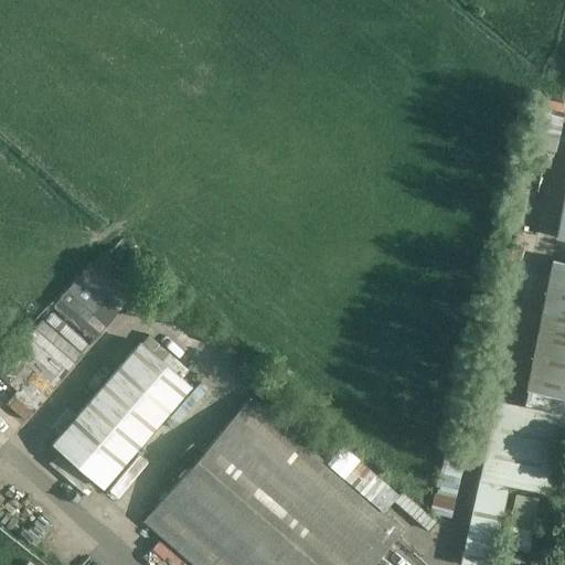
[(564,191),(555,238),(564,241),(564,191)]
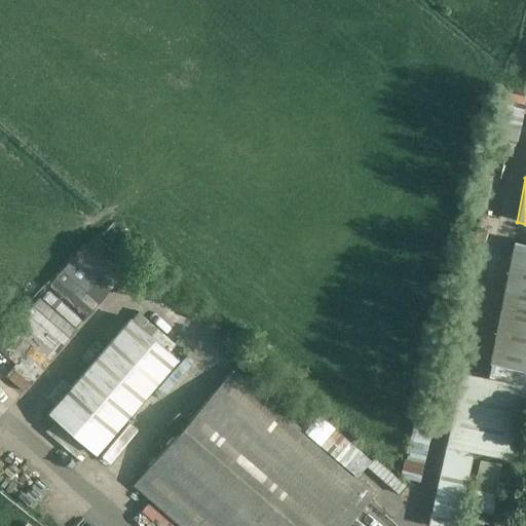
[(82,323),(124,269),(86,239),(51,285),(75,302),(68,311),(82,323)]
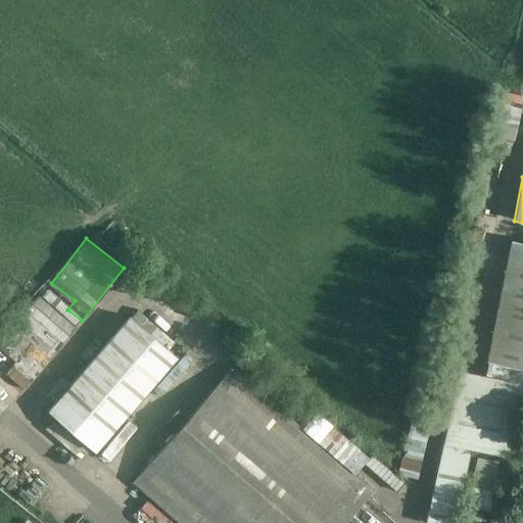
[(489,362),(486,376),(522,384),(522,412),(522,413),(522,242),(511,240),(486,361),(489,362)]
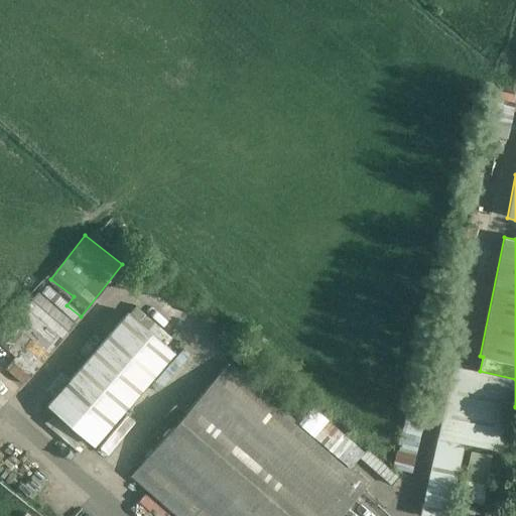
[(55,348),(74,313),(37,293),(18,327),(55,348)]
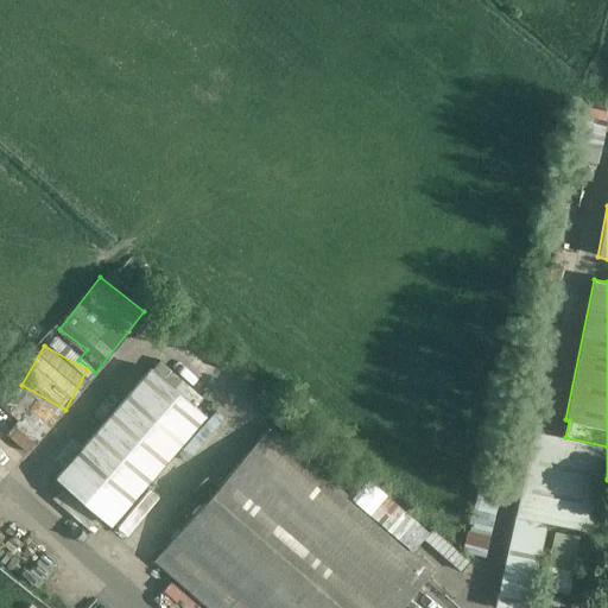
[(112,526),(151,480),(207,416),(151,367),(56,477),(112,526)]
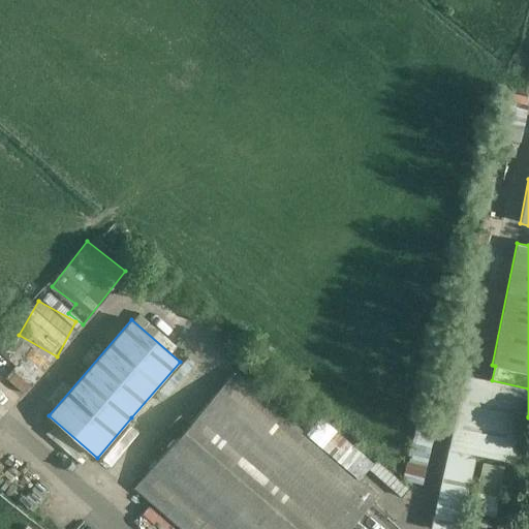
[(461,528),(476,455),(515,463),(528,391),(528,389),(492,380),(464,374),(430,528),(461,528)]
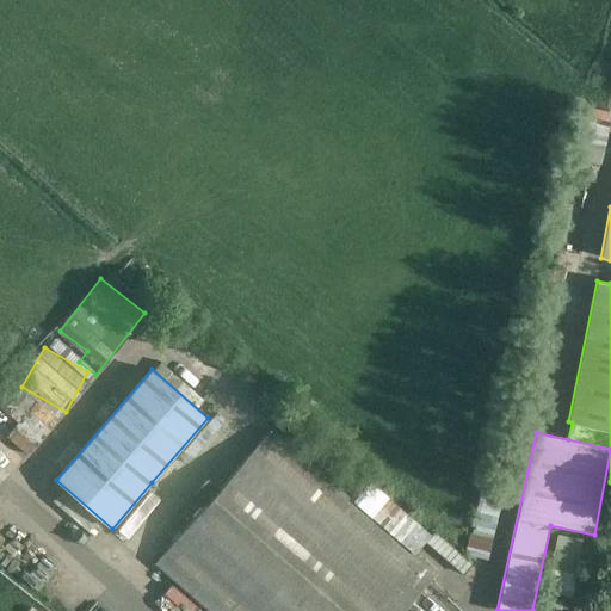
[(210,610),(387,610),(425,563),(412,553),(430,531),(368,480),(350,503),(269,438),(162,572),(210,610)]
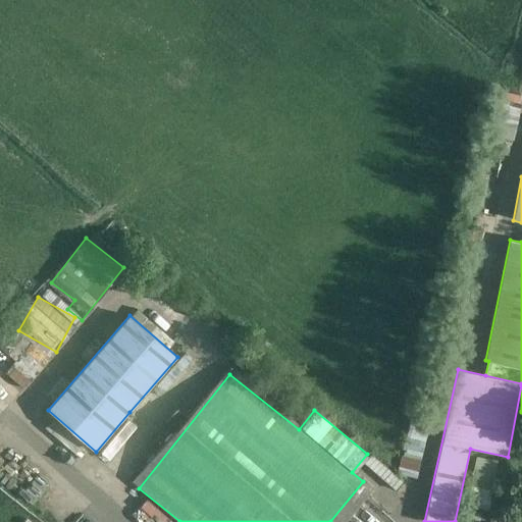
[(400,470),(419,475),(430,423),(411,418),(400,470)]
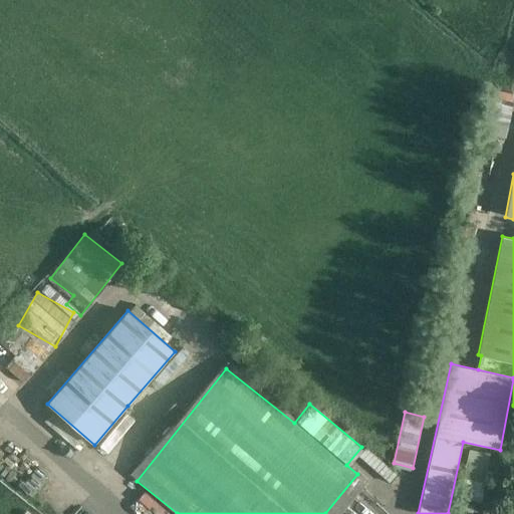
[(484,499),(491,450),(471,447),(464,496),(484,499)]
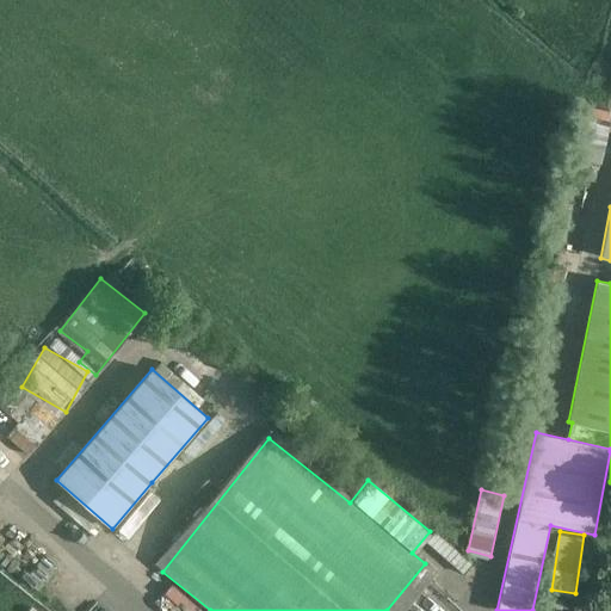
[(471,565),(434,532),(426,543),(463,574),(471,565)]
